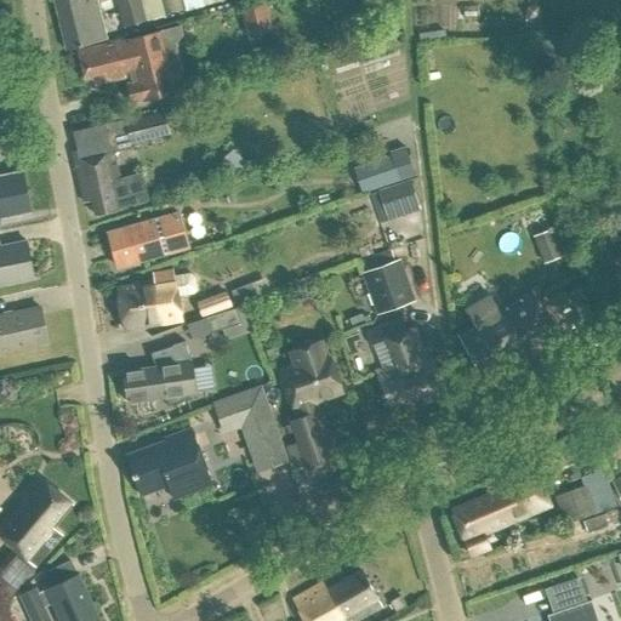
[(53,0),(67,50),(106,40),(95,0),(53,0)]
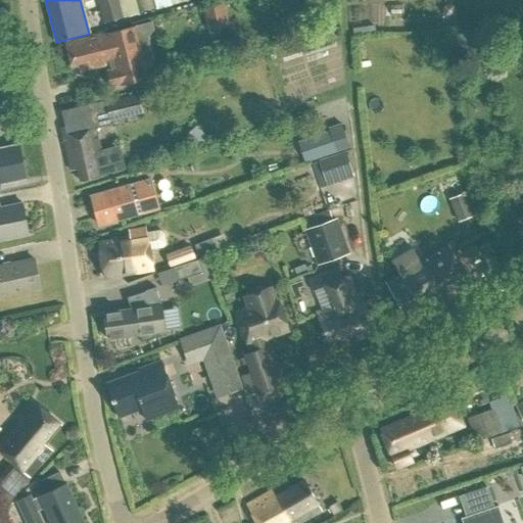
[(289,0),(291,9),(316,3),(315,0),(289,0)]
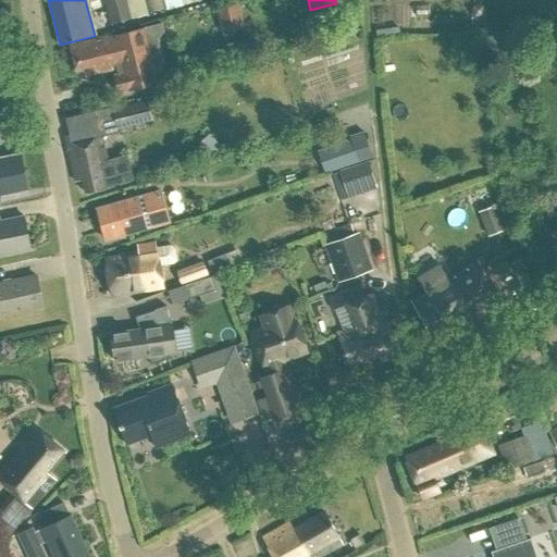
[(238,1),(217,7),(222,33),(244,27),(238,1)]
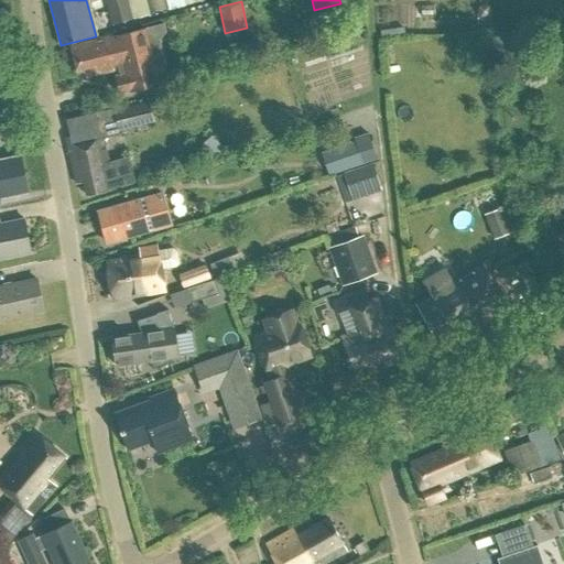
[(161,84),(145,28),(71,47),(77,73),(88,69),(90,76),(117,69),(118,74),(115,75),(120,93),(161,84)]
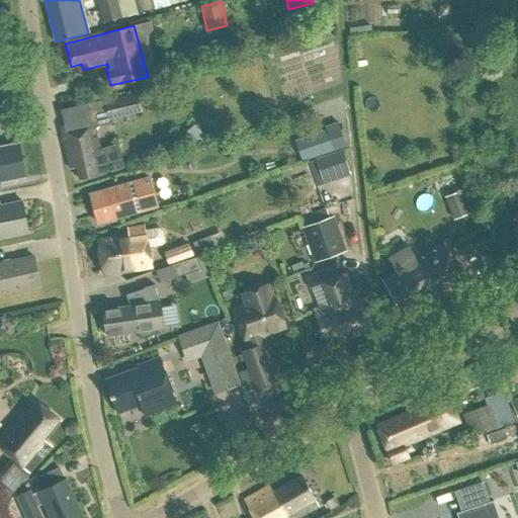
[(108,118),(141,111),(137,93),(105,100),(108,118)]
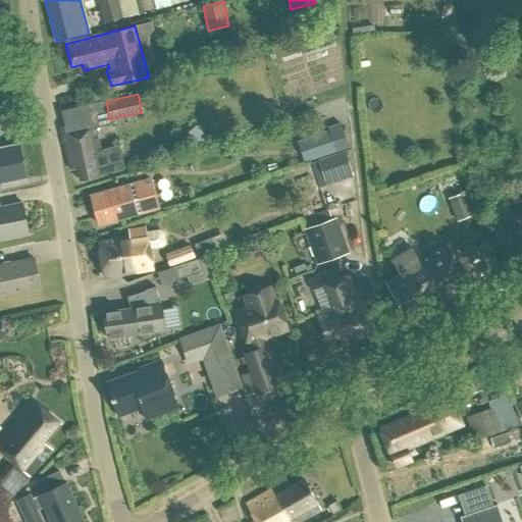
[(98,174),(124,168),(118,147),(101,150),(95,128),(86,131),(84,122),(70,125),(72,134),(63,136),(71,169),(77,168),(80,180),(99,175),(98,174)]
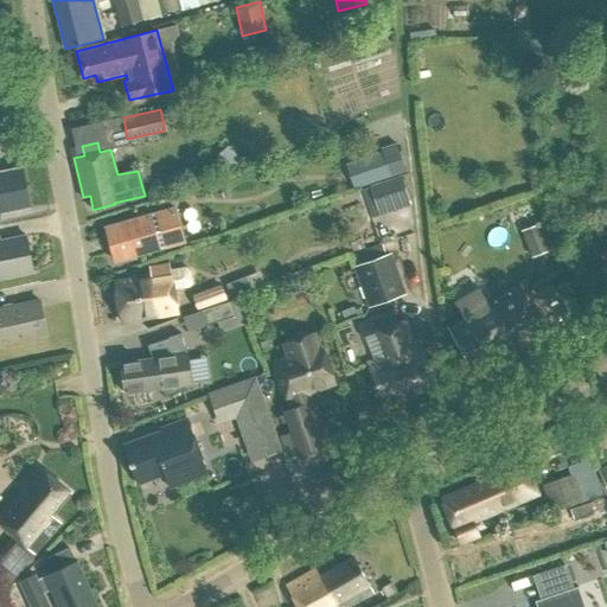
[(351,163),(359,186),(391,174),(383,152),(351,163)]
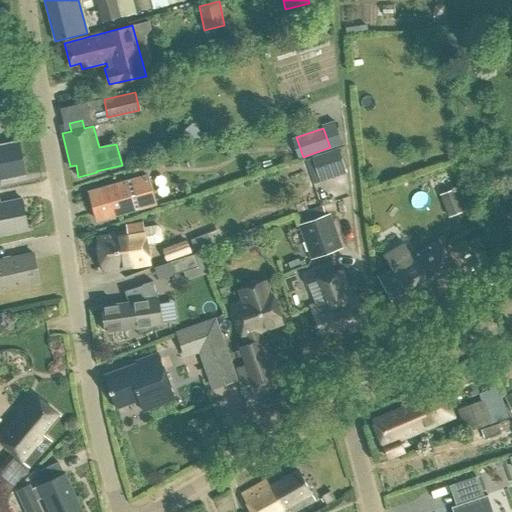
[(0,178),(25,173),(18,142),(0,146),(0,178)]
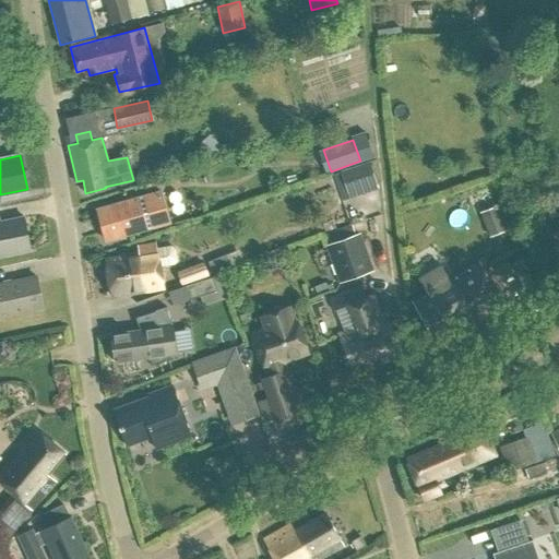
[(341,171),(347,193),(377,182),(370,162),(341,171)]
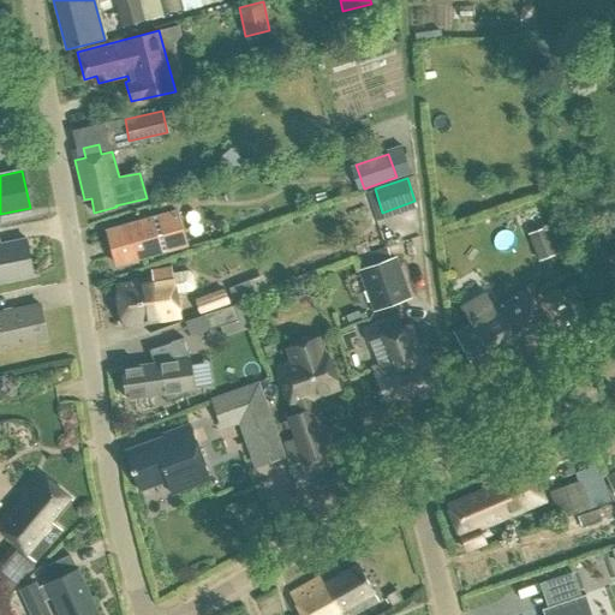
[(177,212),(153,219),(107,231),(117,266),(186,246),(177,212)]
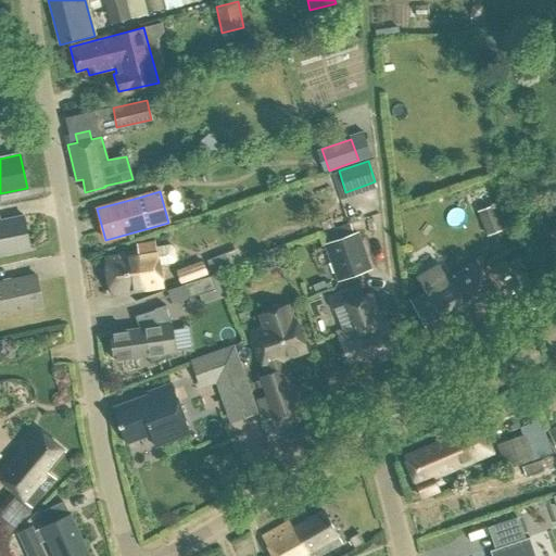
[(513,224),(503,200),(479,209),(489,234),(513,224)]
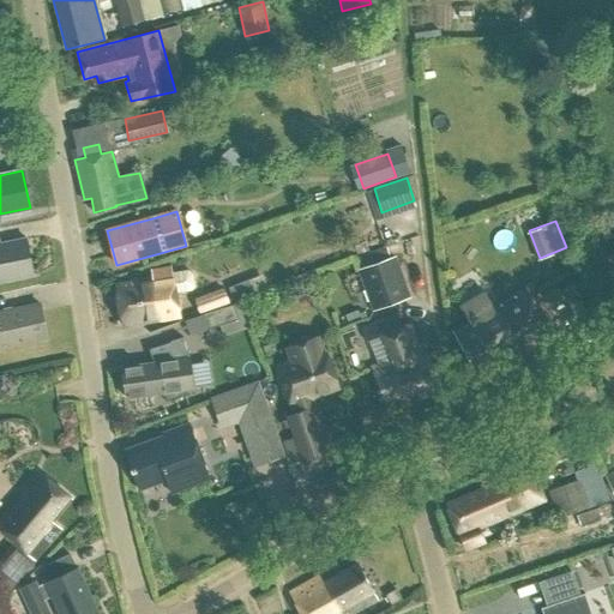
[(0,244),(0,282),(34,276),(25,239),(0,244)]
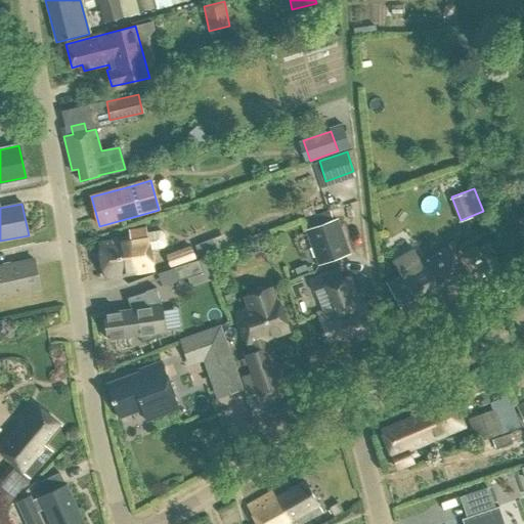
[(306,229),(318,264),(346,255),(334,220),(306,229)]
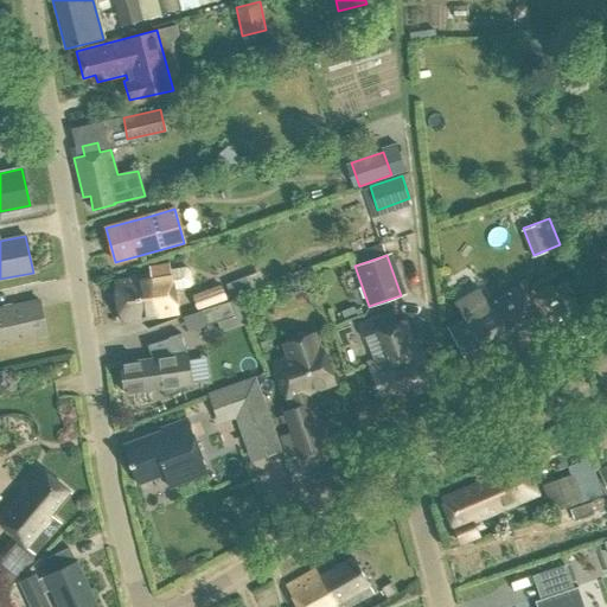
[(186,267),(171,269),(170,263),(149,267),(151,276),(115,283),(122,321),(178,312),(173,289),(189,287),(192,282),(190,270),(186,267)]
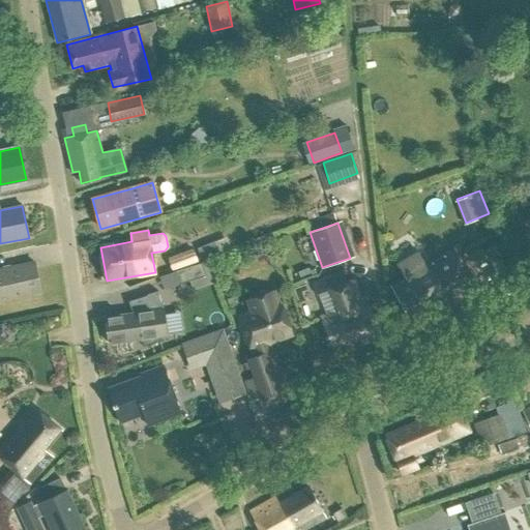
[(200,243),(202,247),(197,249),(201,260),(218,253),(214,241),(208,244),(207,241),(200,243)]
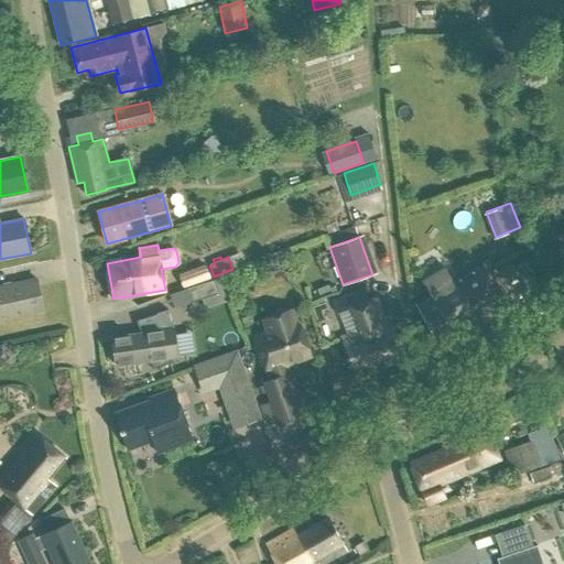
[(180,275),(183,286),(209,275),(205,266),(180,275)]
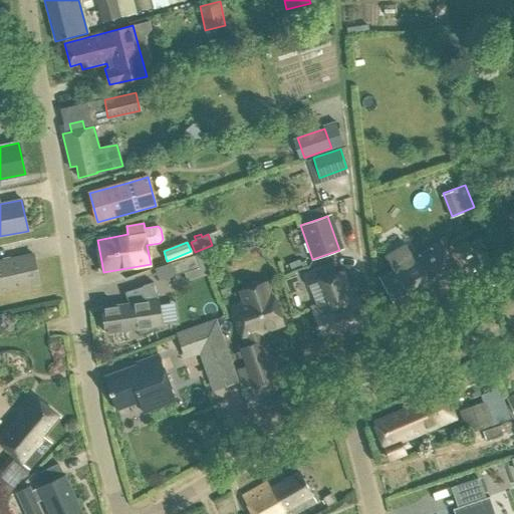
[(376,279),(394,308),(437,283),(441,290),(459,280),(439,245),(376,279)]
